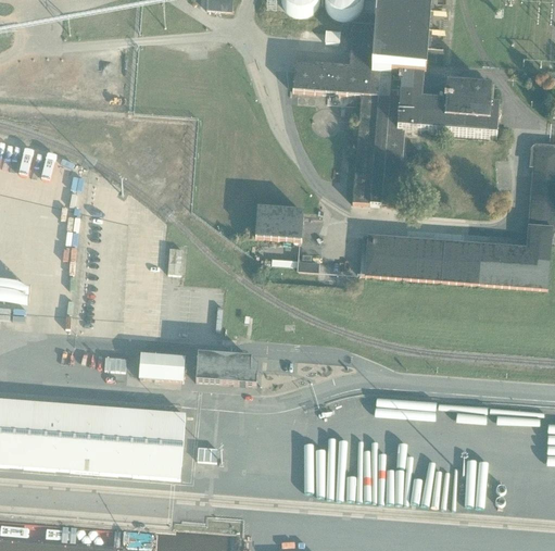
[(206,0),(205,9),(232,11),(234,0),(206,0)]
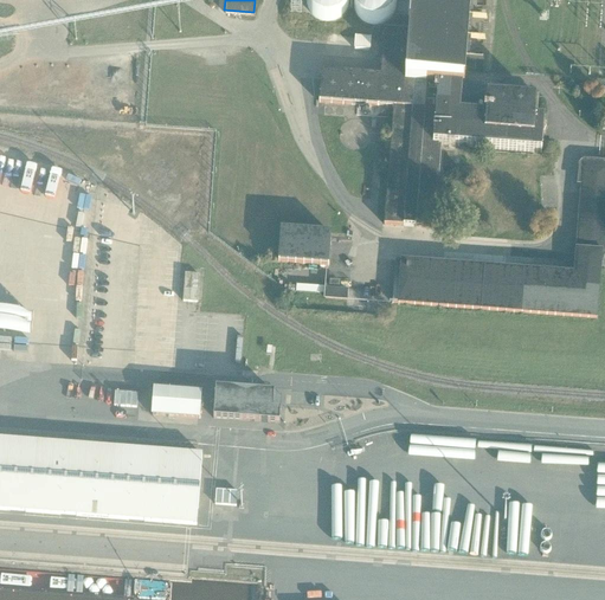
[(387,102),(378,218),(433,220),(439,143),(542,150),(544,110),(535,109),(535,89),(486,84),(484,105),(457,103),(465,0),(400,0),(399,24),(383,23),(378,66),(321,62),(317,97),(387,102)]
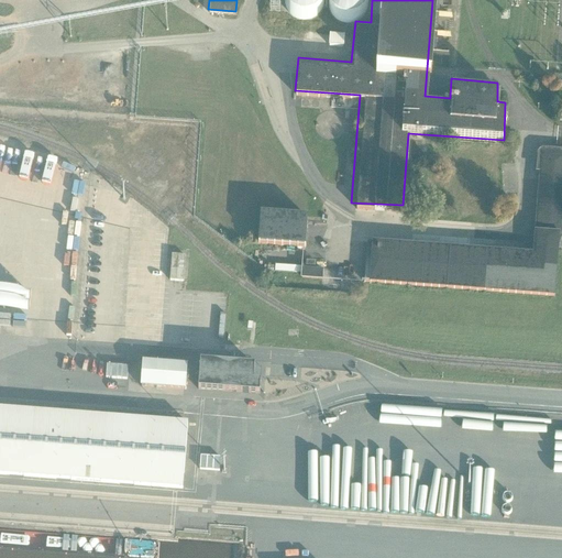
[(536,248),(371,236),(367,279),(559,293),(561,242),(561,145),(543,145),(536,248)]
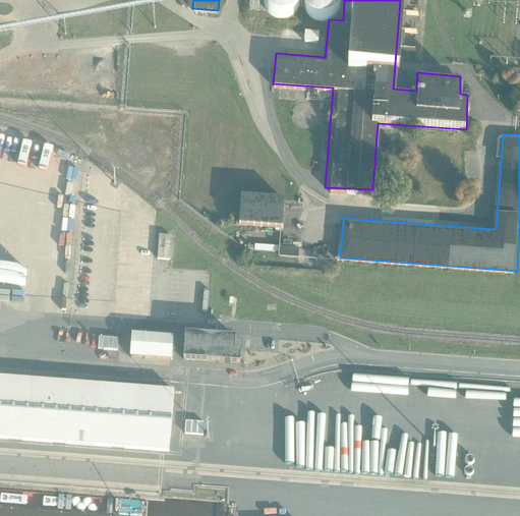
[(286,195),(242,192),(241,220),(285,223),(286,195)]
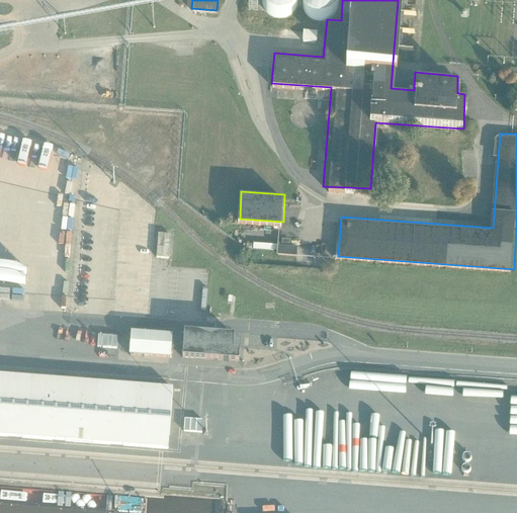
[(160,230),(160,252),(170,252),(171,230),(160,230)]
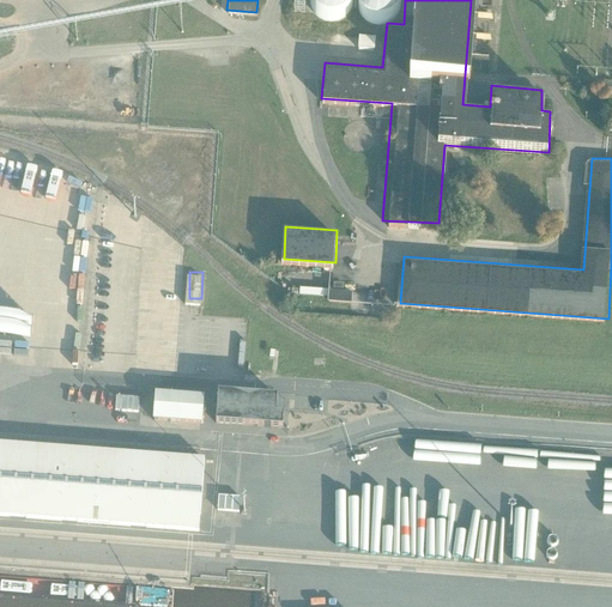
[(355,298),(355,287),(332,287),(332,297),(355,298)]
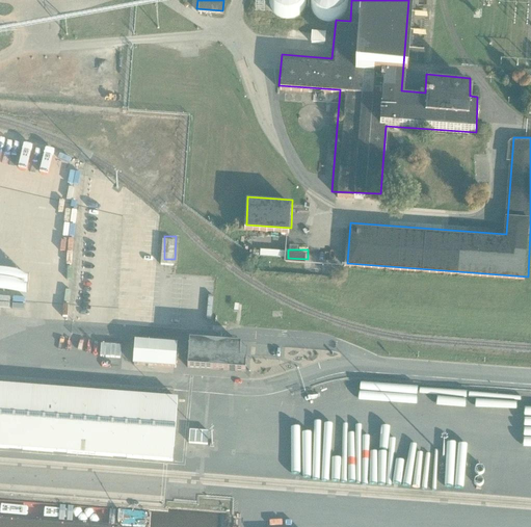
[(114,337),(85,335),(83,360),(112,361),(114,337)]
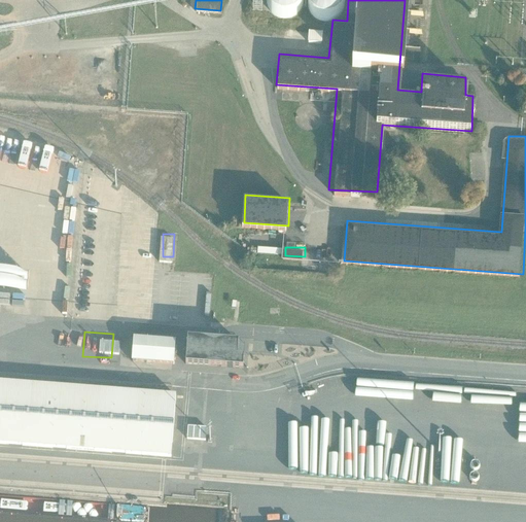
[(186,334),(184,360),(242,364),(243,353),(236,352),(237,338),(186,334)]
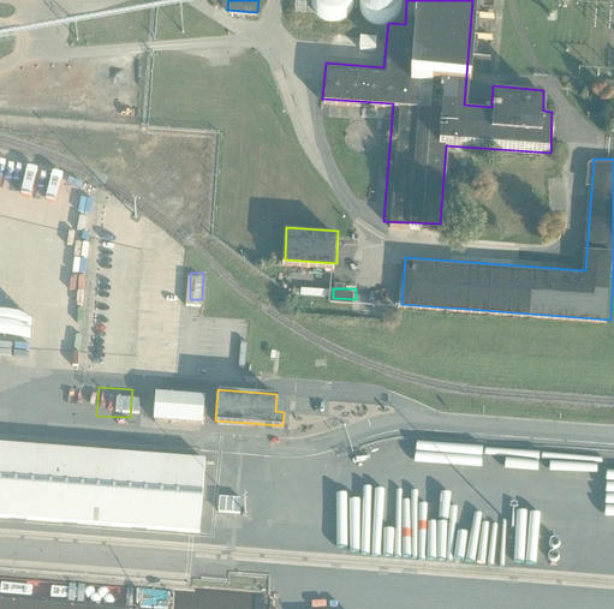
[(155,390),(153,417),(201,421),(203,394),(155,390)]
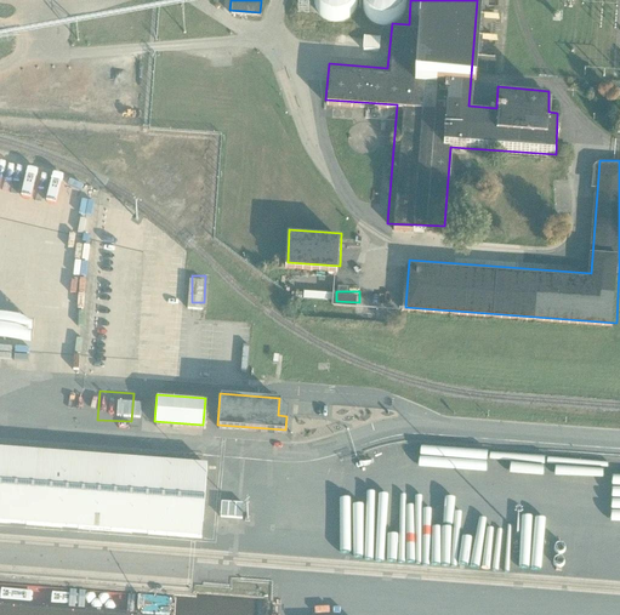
[(206,465),(0,448),(0,522),(203,536),(206,465)]
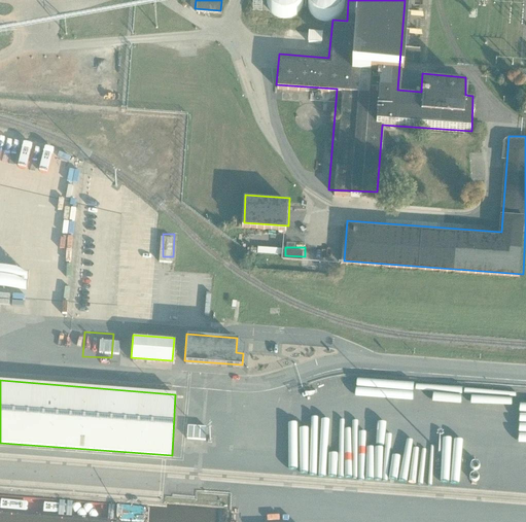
[(503,467),(503,483),(513,483),(523,484),(523,474),(512,474),(513,467),(503,467)]
